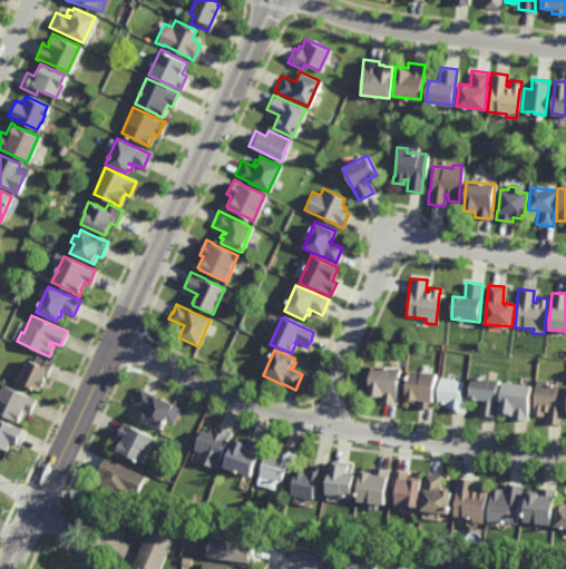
[(52,363),(40,389),(39,388),(38,391),(17,382),(28,360),(32,362),(36,355),(52,363)]
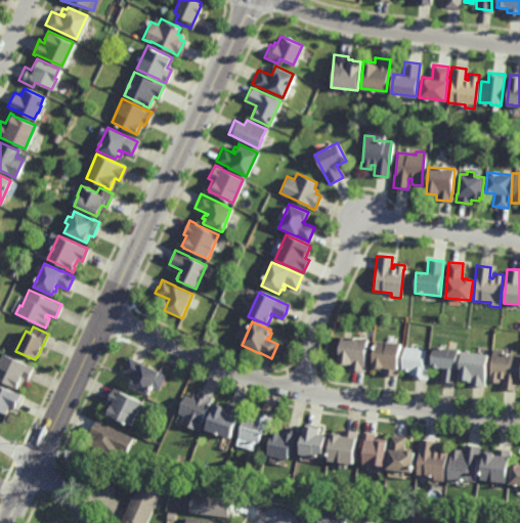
[(363,373),(356,373),(349,371),(350,366),(337,365),(341,337),(367,340),(363,373)]
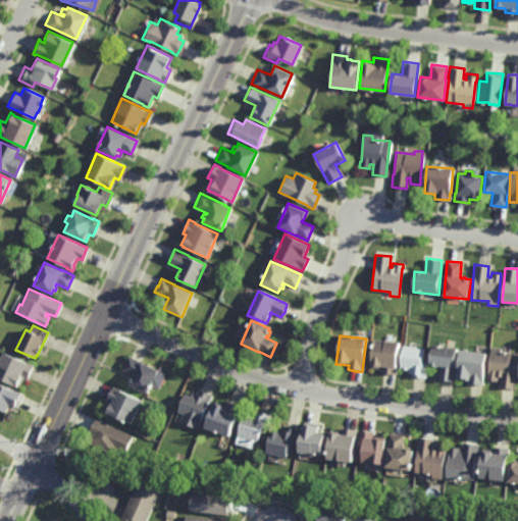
[(395,375),(380,373),(380,369),(370,368),(373,340),(399,343),(395,375)]
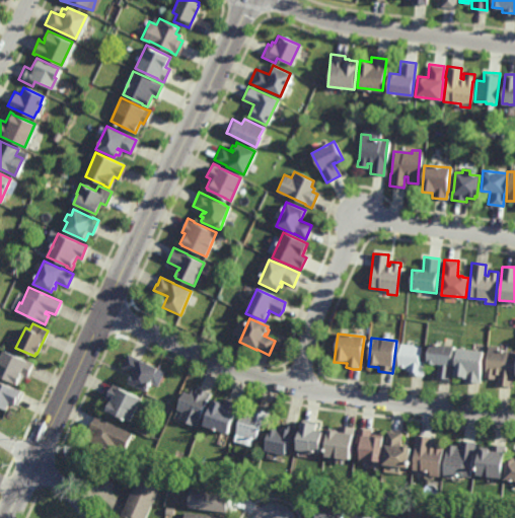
[(422,376),(409,374),(409,371),(406,371),(406,367),(397,367),(399,344),(421,346),(420,361),(424,361),(422,376)]
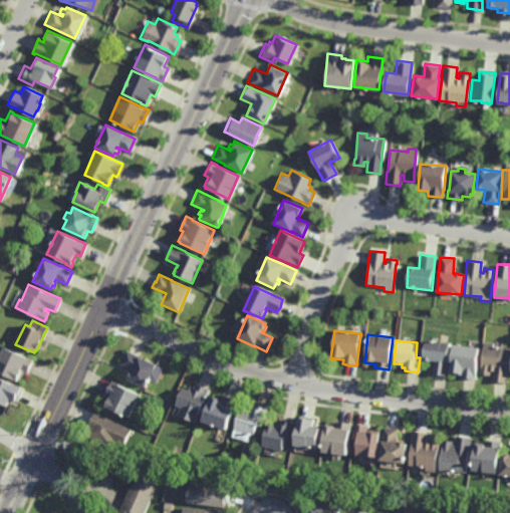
[(447,363),(446,363),(445,372),(432,370),(433,362),(423,361),(426,340),(450,344),(450,354),(447,363)]
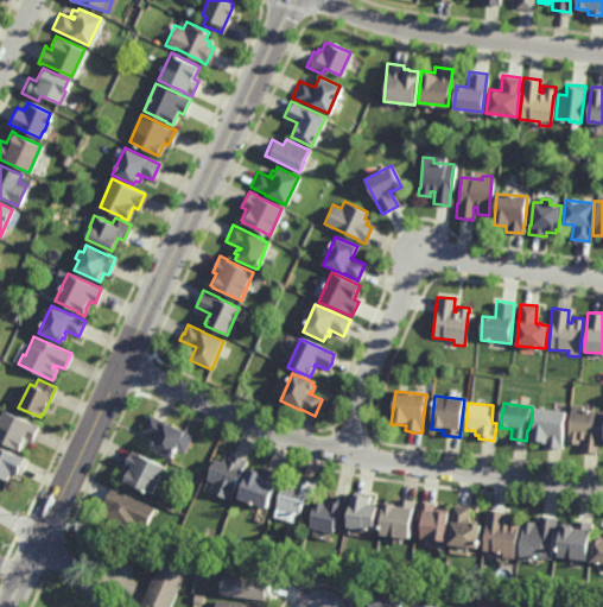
[(602,412),(601,432),(600,432),(597,449),(579,448),(581,434),(578,434),(577,441),(565,438),(566,436),(567,436),(570,404),(582,405),(582,410),(602,412)]
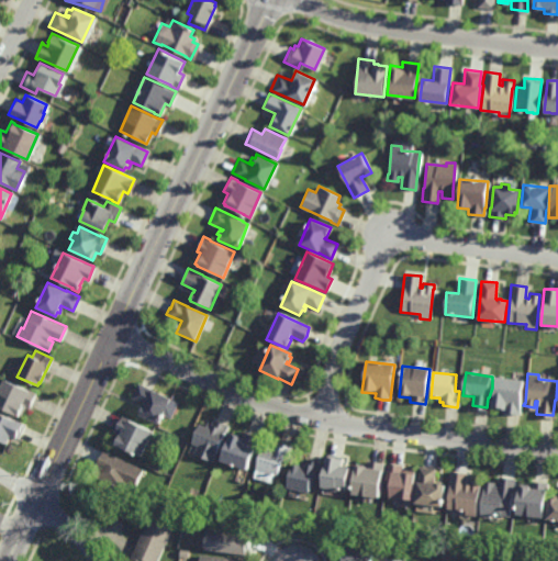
[(522,403),(520,403),(519,411),(503,408),(503,405),(492,404),(495,378),(524,381),(524,395),(522,403)]
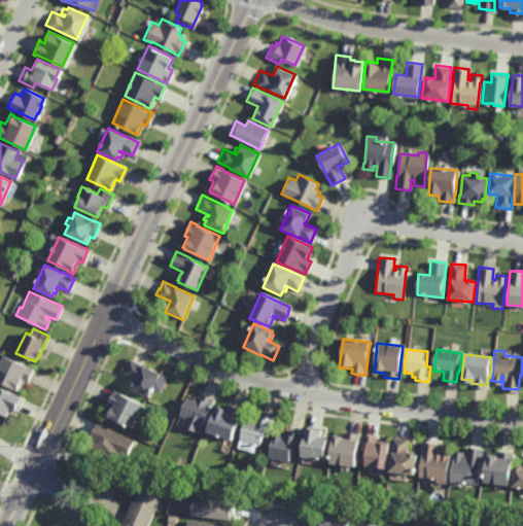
[(27,383),(23,381),(18,392),(0,383),(0,362),(3,356),(33,370),(27,383)]
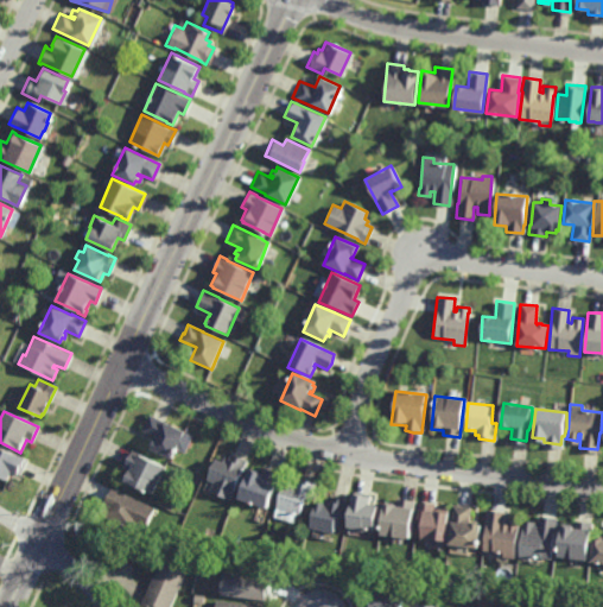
[(171,460),(150,450),(156,438),(139,431),(146,416),(183,432),(171,460)]
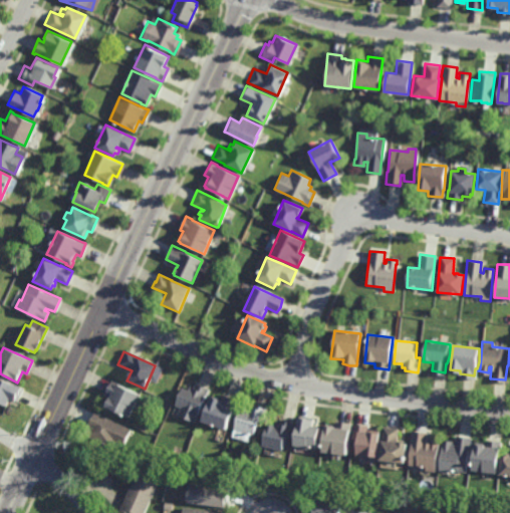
[(0,378),(21,389),(15,403),(9,400),(5,409),(0,406),(0,378)]
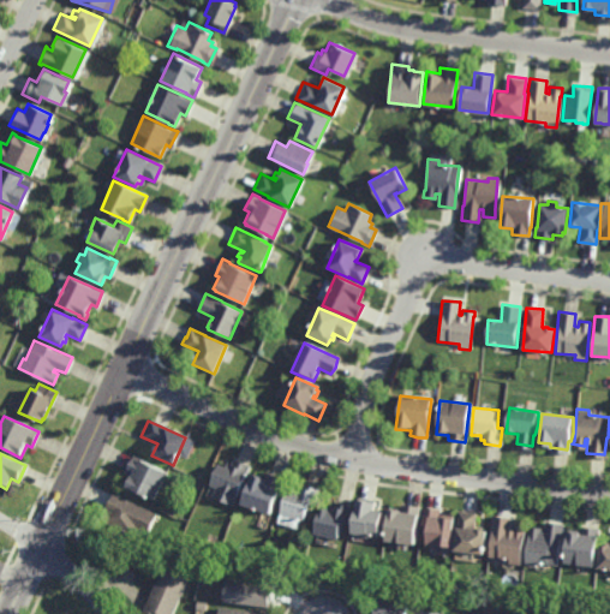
[(161,477),(160,476),(151,493),(125,480),(127,474),(124,472),(131,457),(163,472),(161,477)]
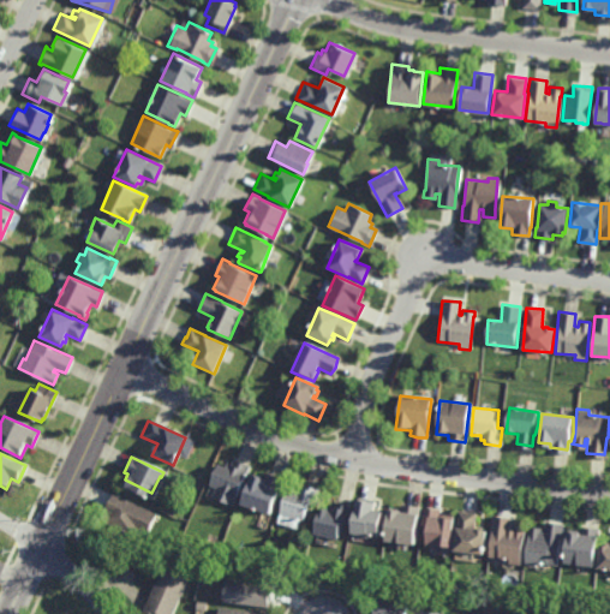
[(249,466),(245,474),(243,472),(231,500),(211,492),(215,483),(209,481),(216,465),(223,469),(226,464),(231,466),(233,459),(249,466)]
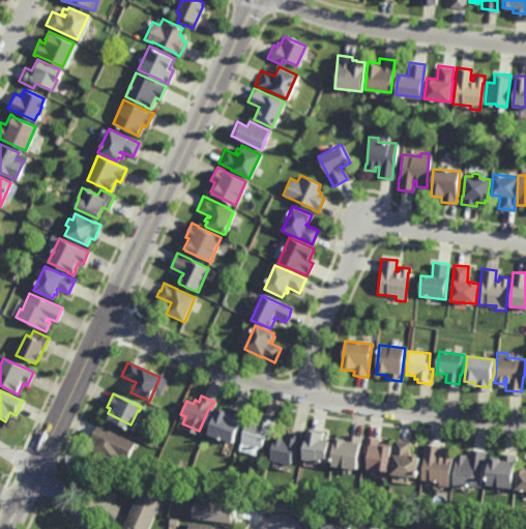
[(234,437),(208,429),(214,410),(215,411),(216,407),(217,408),(217,406),(228,410),(229,407),(232,408),(234,405),(243,408),(234,437)]
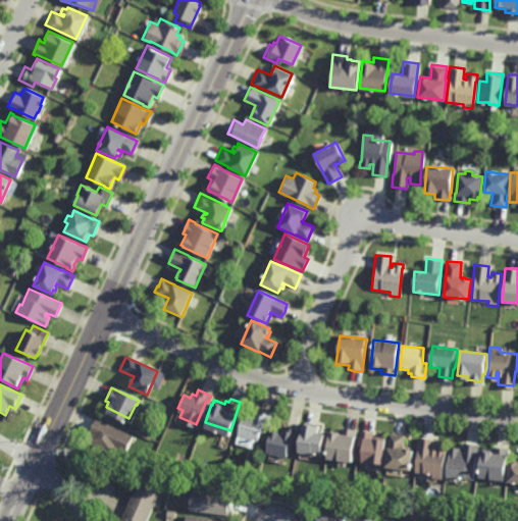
[(269,412),(266,426),(260,424),(256,438),(253,437),(251,444),(236,439),(244,410),(247,411),(250,412),(251,409),(255,410),(255,408),(262,408),(269,412)]
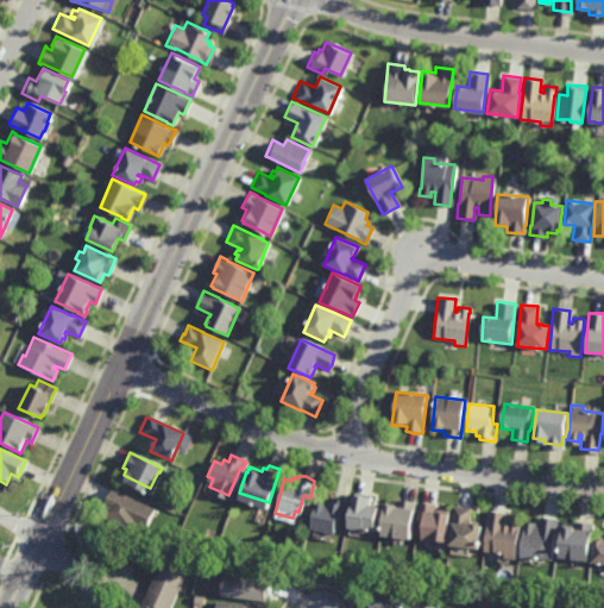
[(144,524),(133,519),(130,526),(99,511),(105,500),(102,499),(109,484),(152,505),(144,524)]
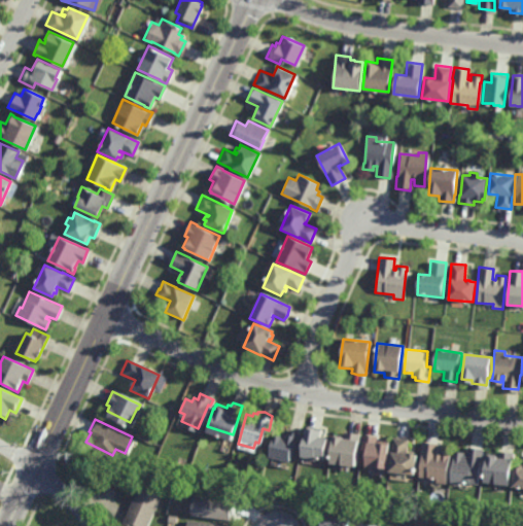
[(324,454),(316,453),(315,454),(315,456),(307,456),(307,453),(301,452),(305,430),(304,430),(305,422),(320,425),(319,431),(327,432),(324,454)]
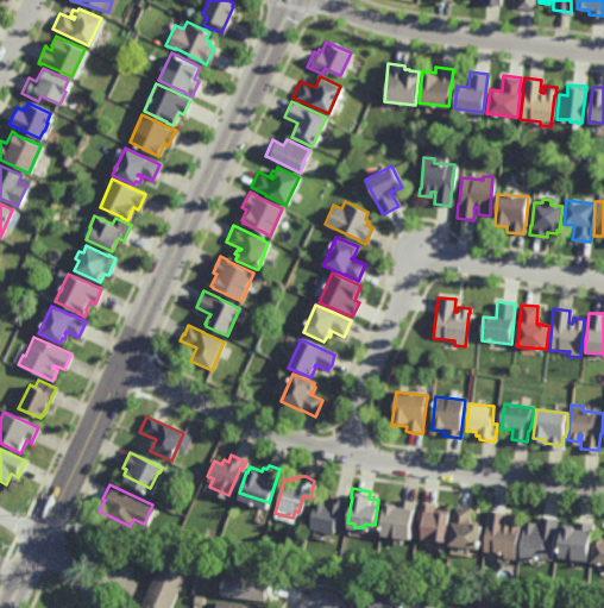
[(346,499),(343,514),(335,513),(332,530),(309,525),(314,502),(315,502),(316,497),(320,497),(323,500),(325,496),(329,497),(329,495),(338,495),(346,499)]
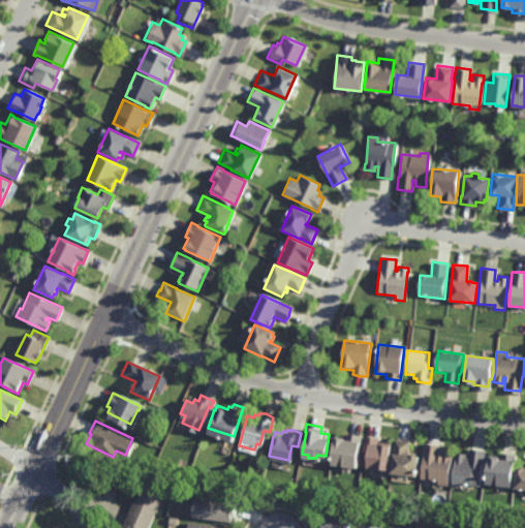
[(357,463),(354,463),(354,465),(349,465),(349,462),(342,461),(342,463),(331,462),(334,435),(333,435),(333,433),(339,433),(344,434),(344,435),(345,435),(345,431),(361,432),(357,463)]
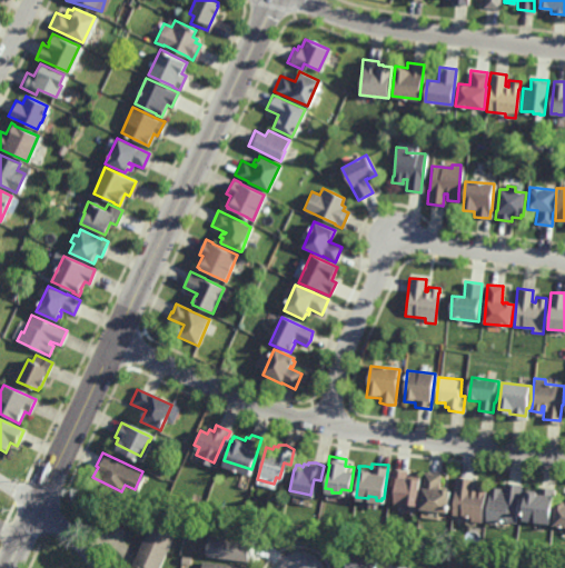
[(407,467),(406,467),(406,471),(419,472),(419,475),(420,475),(417,500),(405,499),(405,502),(394,501),(396,482),(389,481),(392,465),(407,467)]
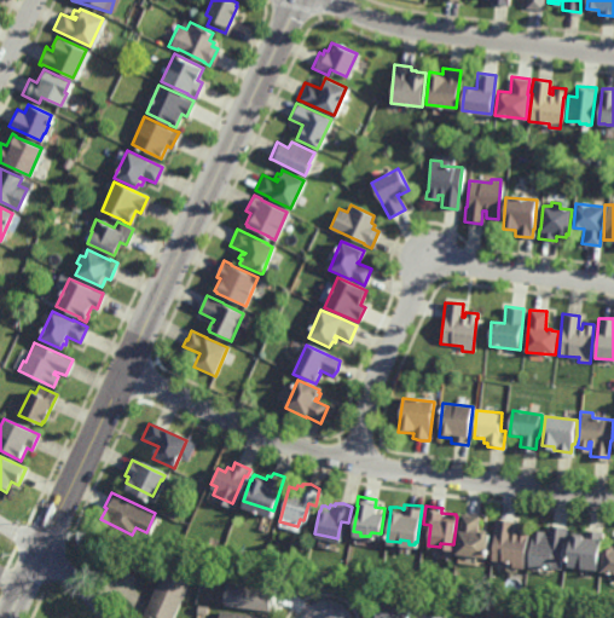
[(478,527),(479,526),(484,526),(490,529),(490,535),(488,535),(487,552),(457,549),(461,510),(479,512),(476,527),(478,527)]
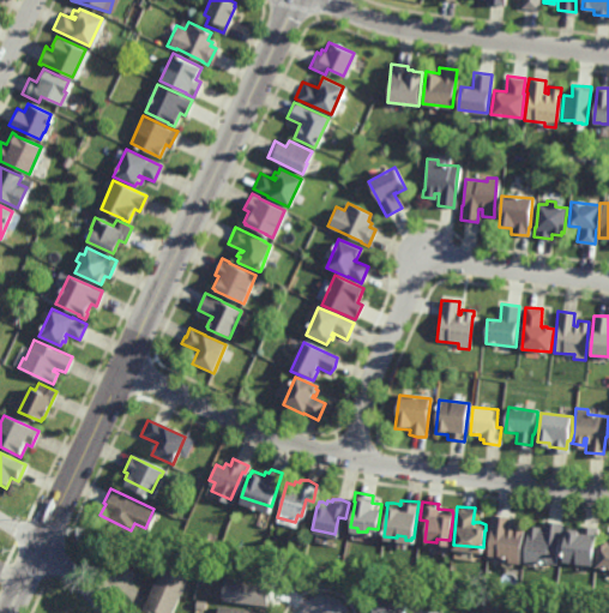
[(512,524),(512,521),(512,520),(518,520),(524,522),(523,529),(519,560),(507,559),(507,554),(488,552),(490,523),(492,510),(510,512),(508,524),(512,524)]
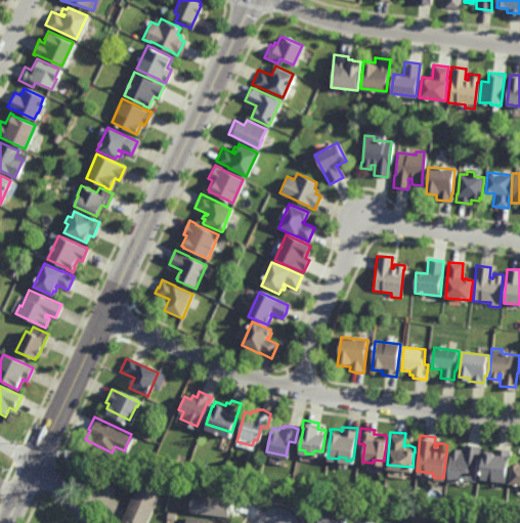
[(479,443),(477,453),(476,453),(476,465),(474,478),(457,476),(457,479),(446,478),(450,445),(460,446),(460,448),(463,449),(464,441),(479,443)]
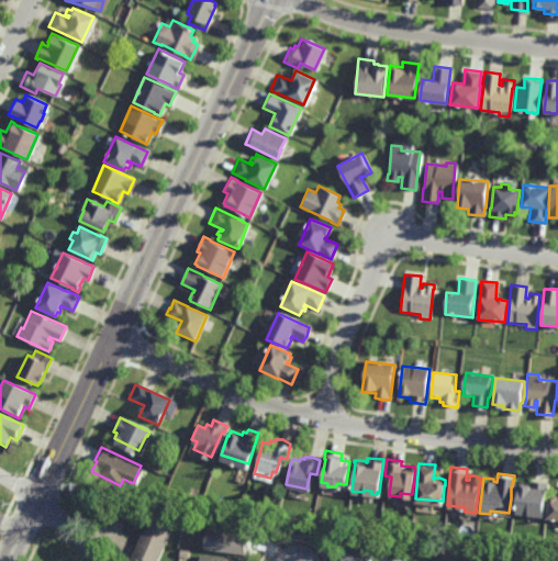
[(544,513),(515,509),(519,480),(525,480),(531,481),(531,478),(539,477),(547,479),(544,513)]
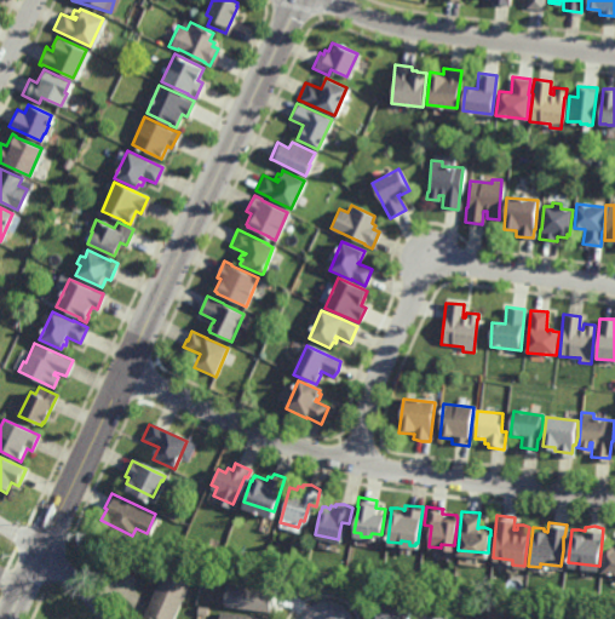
[(614,567),(603,567),(605,543),(611,543),(614,543),(614,567)]
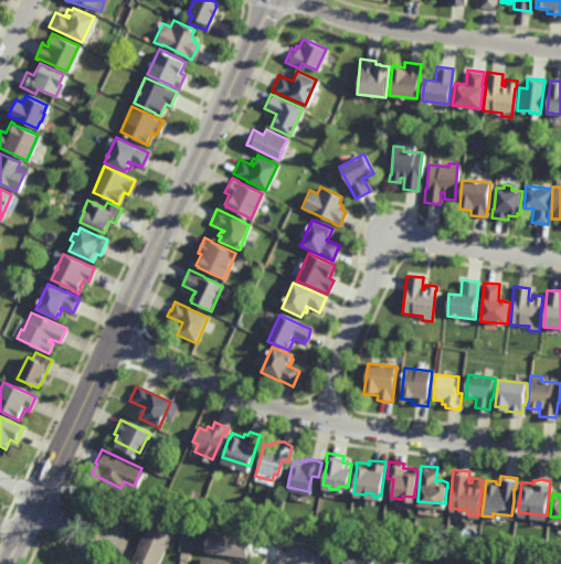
[(155,563),(144,563),(129,557),(146,519),(159,522),(170,529),(155,563)]
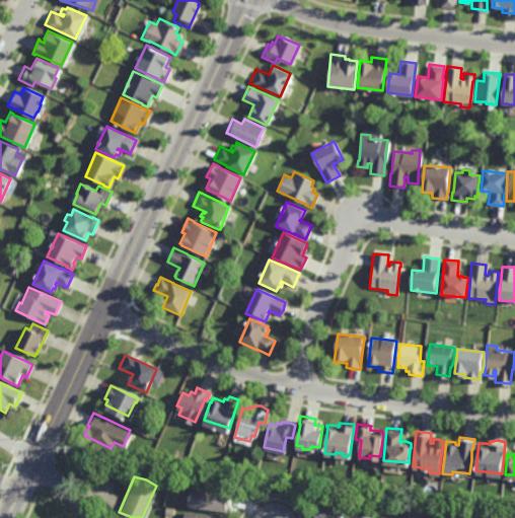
[(228,490),(189,488),(188,508),(227,510),(228,490)]
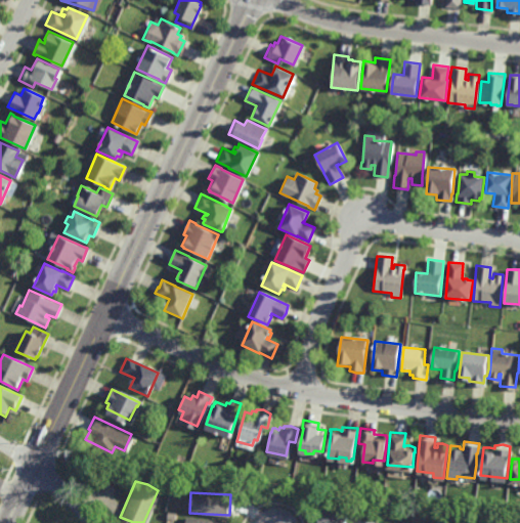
[(342,522),(344,514),(317,511),(315,522),(342,522)]
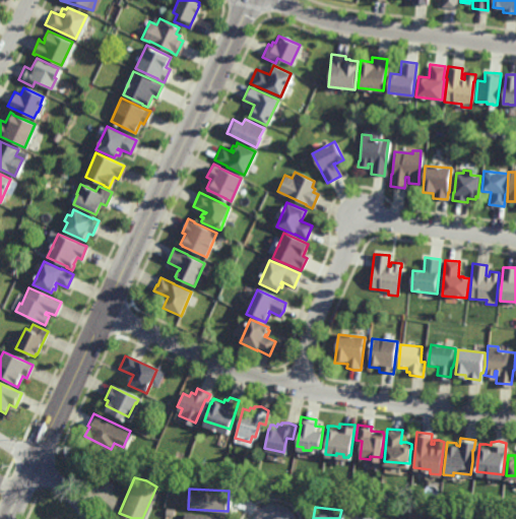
[(221,518),(182,518),(184,510),(222,515),(221,518)]
